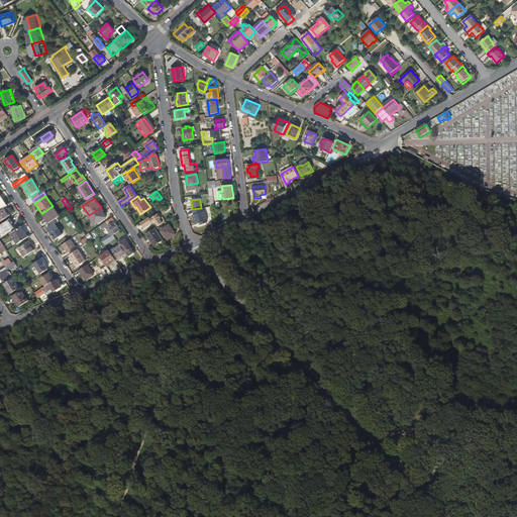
[(60,216),(53,206),(42,213),(49,223),(57,218),(60,216)]
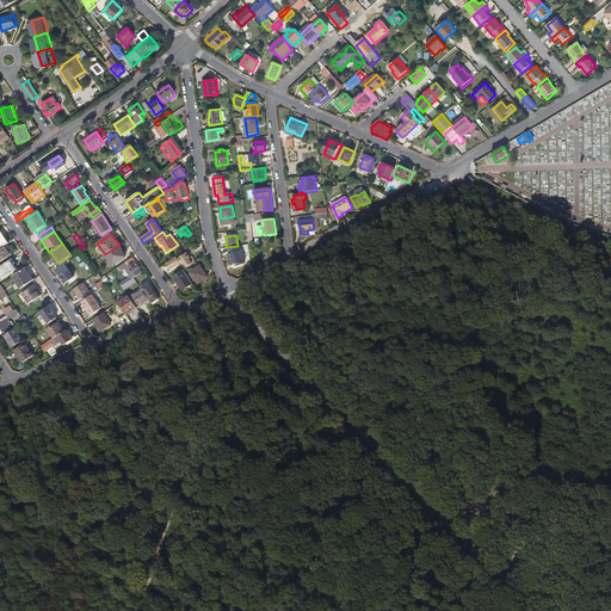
[(0,261),(12,254),(6,245),(0,248),(0,261)]
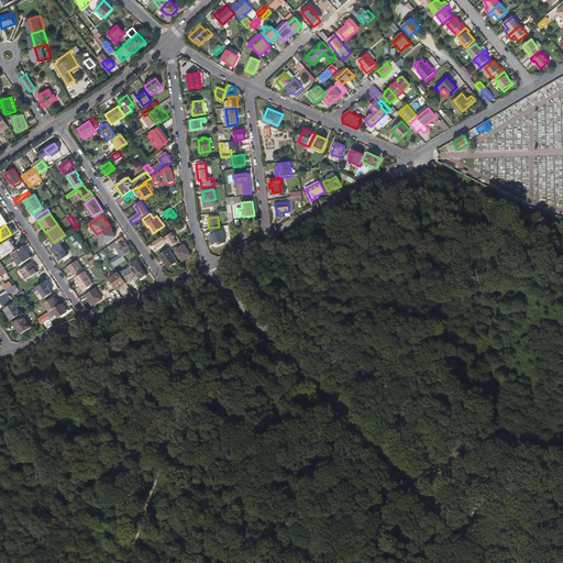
[(116,236),(112,232),(113,230),(110,225),(97,234),(103,245),(116,236)]
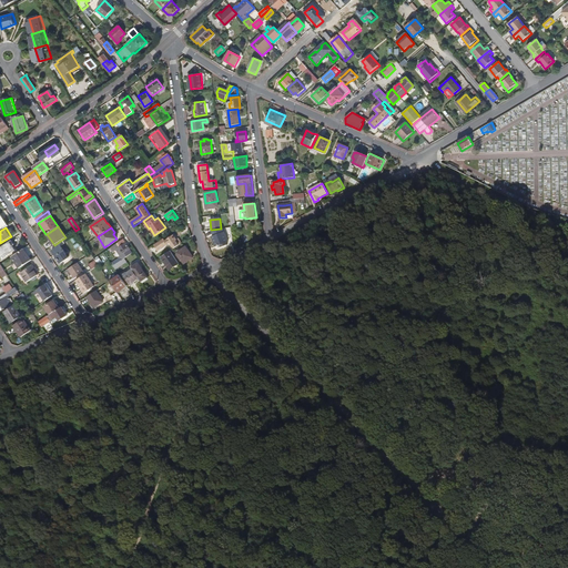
[(229,243),(224,232),(222,233),(221,229),(211,230),(213,236),(212,236),(216,247),(221,245),(223,244),(224,246),(229,245),(227,243),(229,243)]
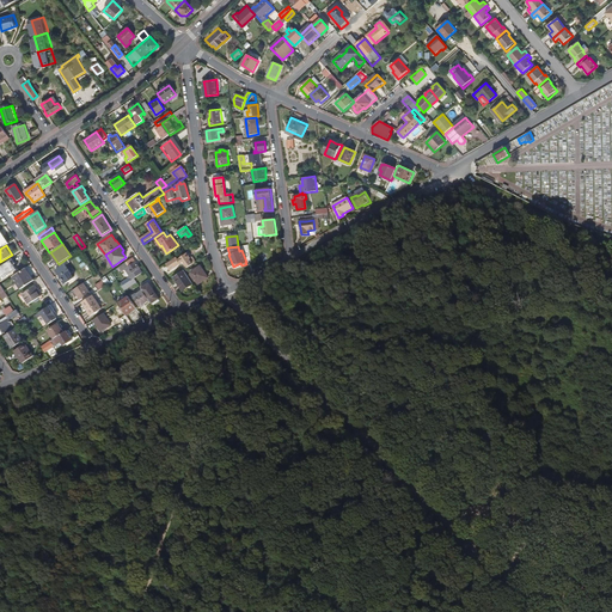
[(171,270),(184,262),(188,268),(194,264),(187,255),(178,259),(177,257),(166,264),(171,270)]
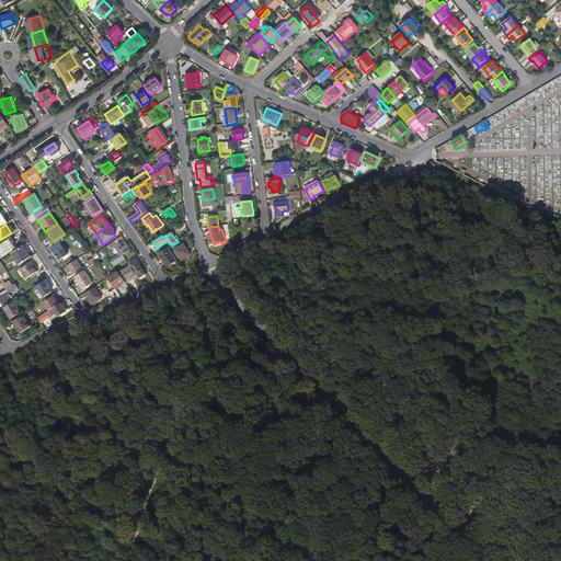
[(68,255),(60,243),(65,241),(61,237),(54,242),(50,244),(59,259),(60,258),(61,260),(68,255)]
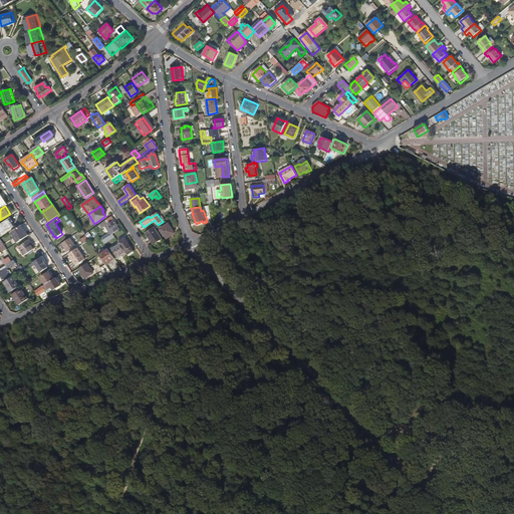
[(117,226),(111,217),(100,225),(102,229),(105,227),(111,235),(113,234),(119,230),(117,226)]
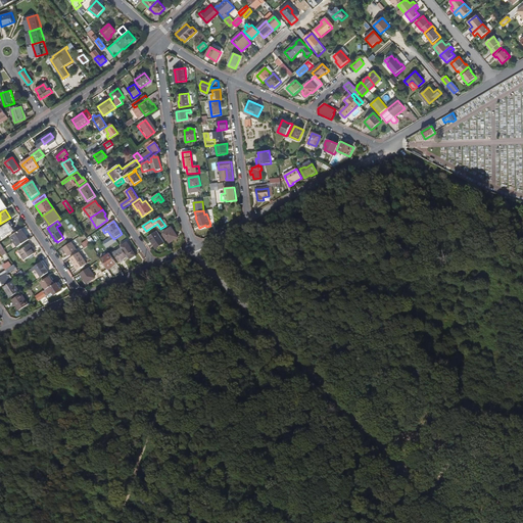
[(13,226),(10,222),(0,228),(0,235),(2,238),(14,230),(11,227),(13,226)]
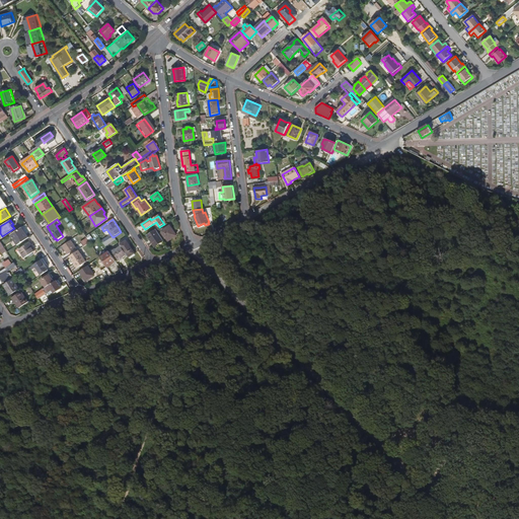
[(176,235),(170,225),(161,231),(168,241),(176,235)]
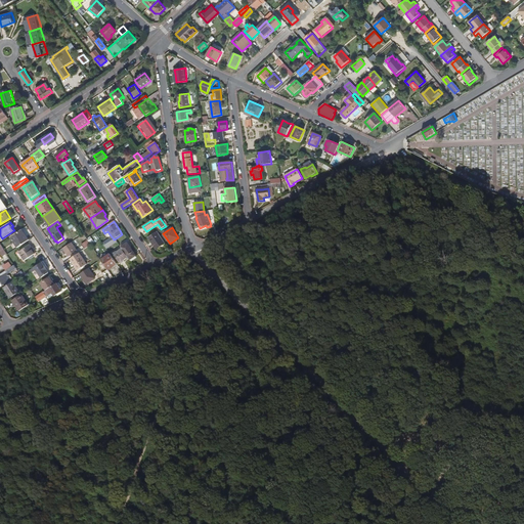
[(29,241),(22,230),(10,237),(17,249),(29,241)]
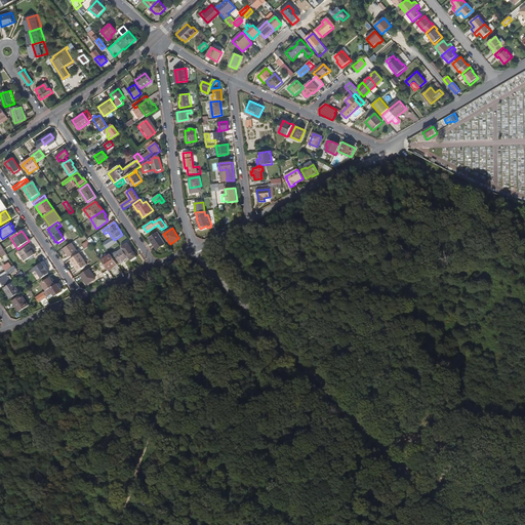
[(166,243),(158,232),(150,238),(158,249),(166,243)]
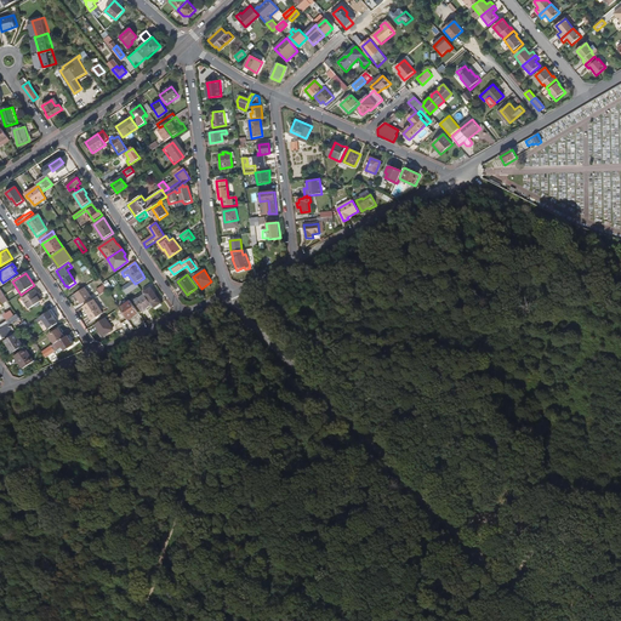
[(124,291),(134,285),(131,281),(121,288),(124,291)]
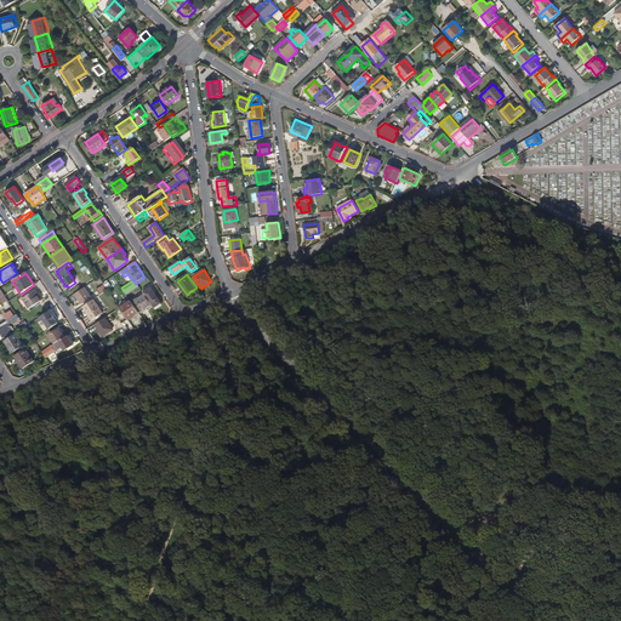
[(126,295),(140,286),(137,283),(135,284),(134,285),(124,291),(126,295)]
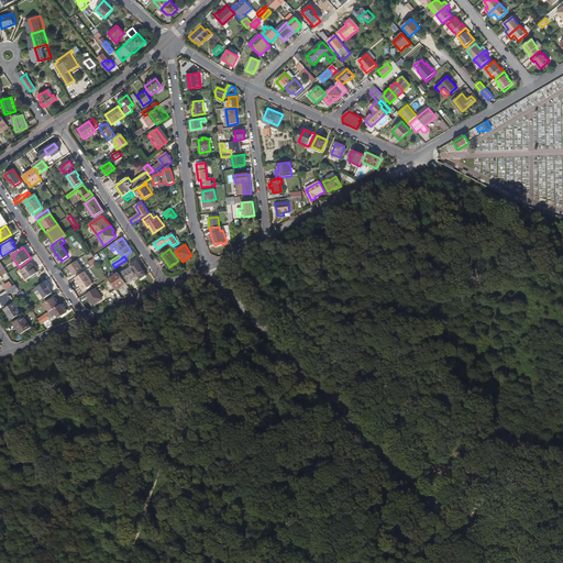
[(91,267),(98,263),(95,257),(88,263),(91,267)]
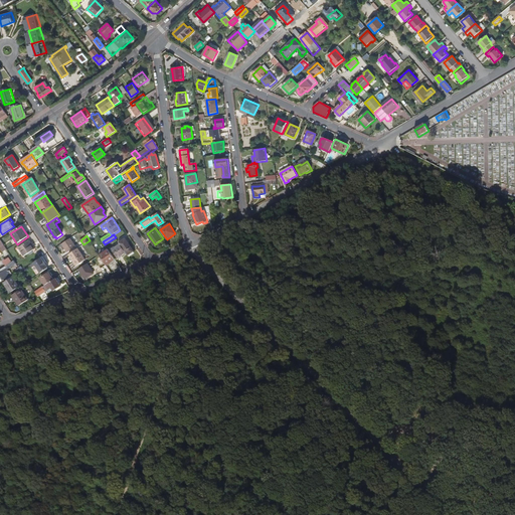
[(73,242),(70,238),(60,245),(64,249),(65,248),(67,251),(75,246),(75,245),(73,242)]
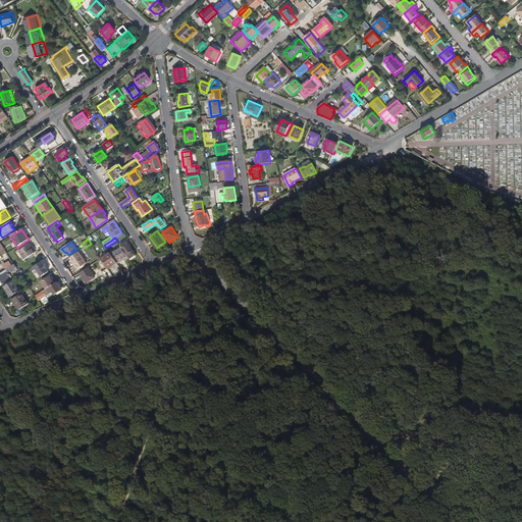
[(137,255),(127,243),(121,247),(122,249),(127,256),(129,260),(137,255)]
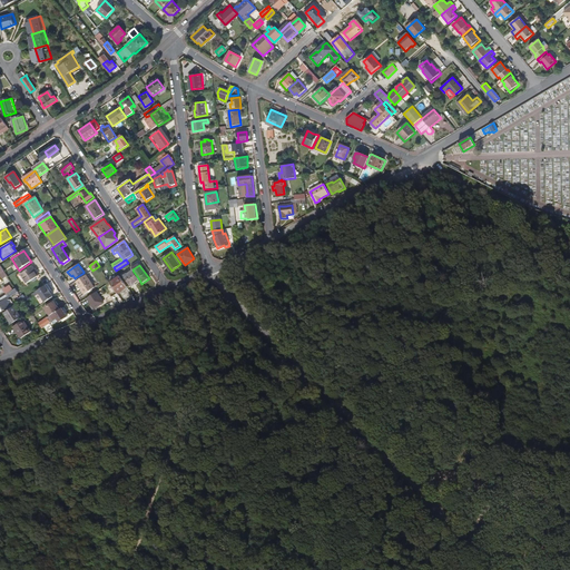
[(38,276),(33,271),(35,271),(32,267),(21,274),(27,284),(38,276)]
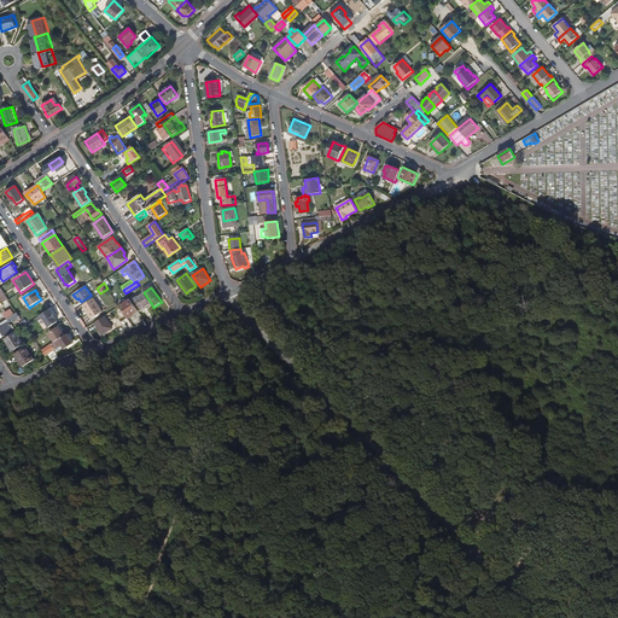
[(151,303),(145,295),(135,301),(141,309),(151,303)]
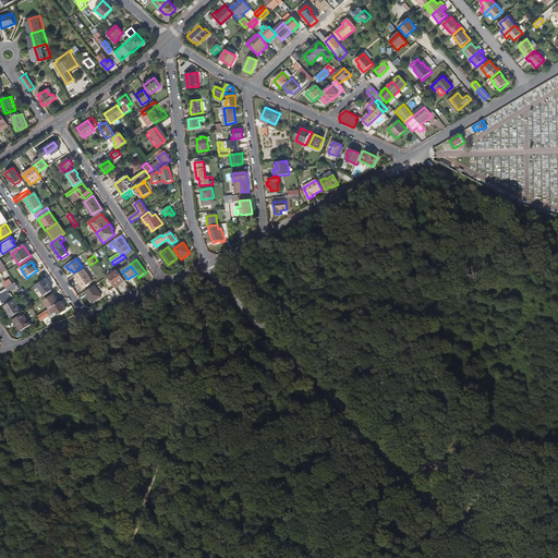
[(83,289),(93,282),(84,269),(74,276),(83,289)]
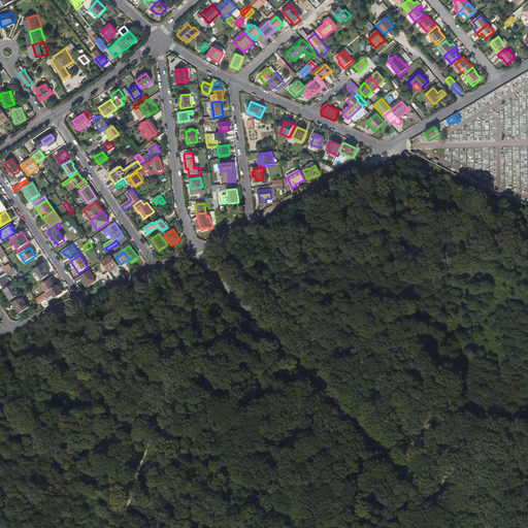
[(118,266),(111,256),(102,262),(109,272),(118,266)]
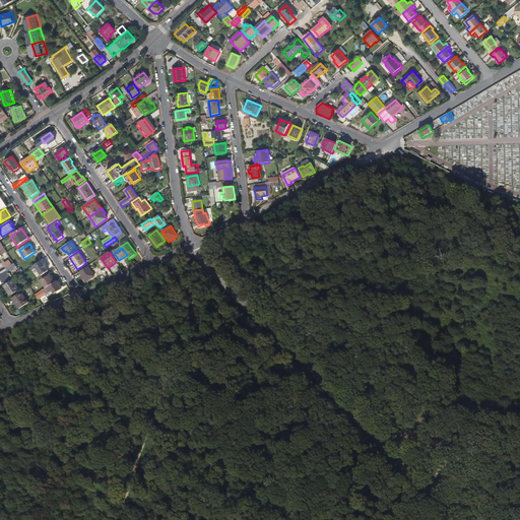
[(6,269),(12,265),(9,260),(3,265),(6,269)]
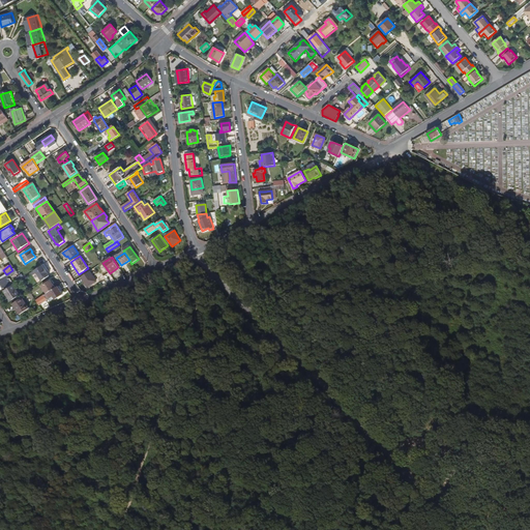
[(50,276),(42,265),(34,271),(37,275),(37,274),(42,282),(50,276)]
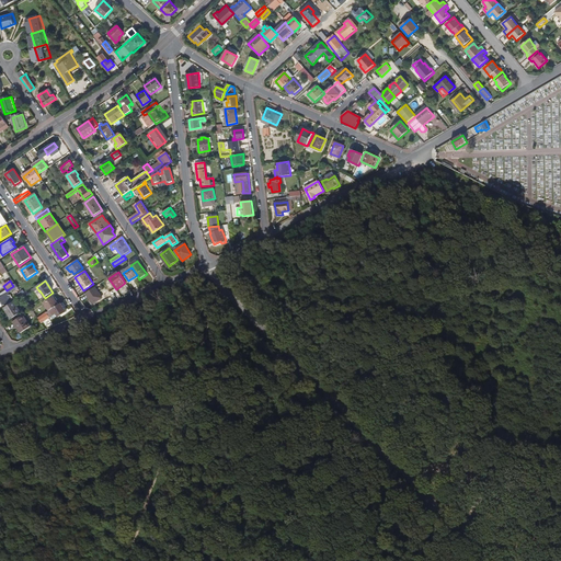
[(0,307),(13,299),(9,294),(18,288),(15,285),(13,286),(7,290),(0,294),(0,298),(1,301),(0,301),(0,307)]
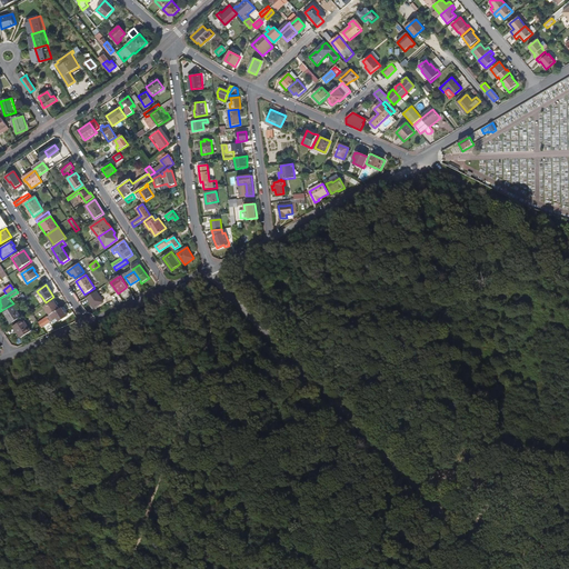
[(103,302),(97,291),(88,298),(95,309),(103,302)]
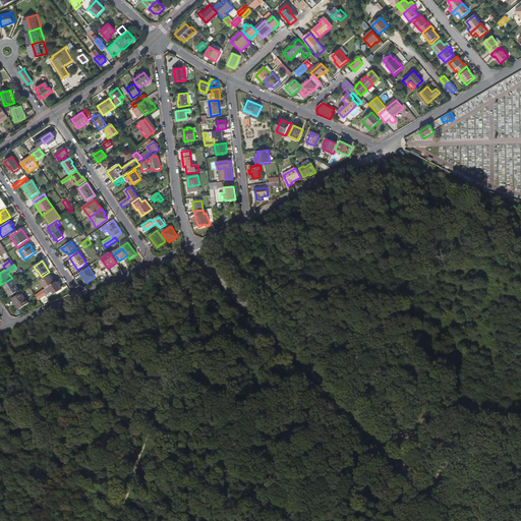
[(55,284),(51,277),(43,282),(47,289),(55,284)]
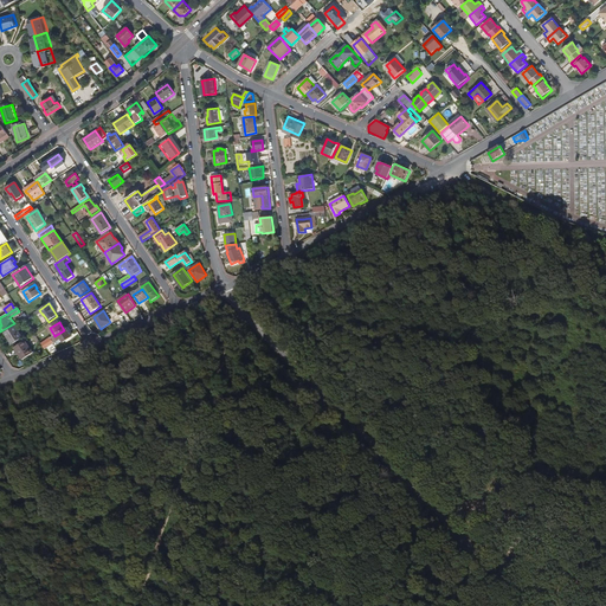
[(23,337),(15,326),(5,333),(12,345),(23,337)]
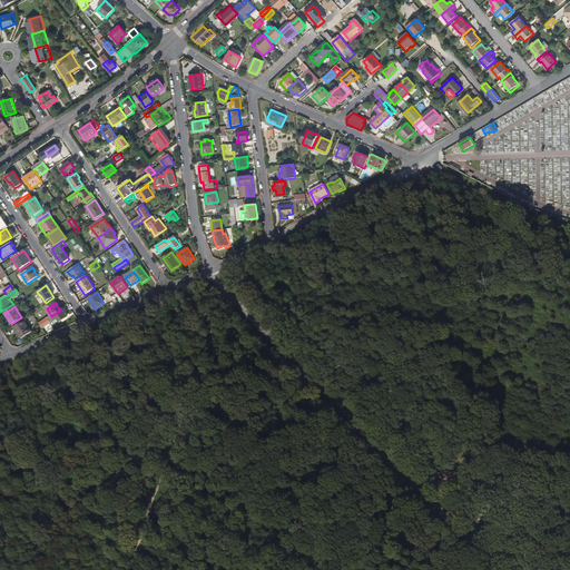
[(60,323),(68,317),(62,308),(60,311),(51,316),(43,322),(39,324),(42,330),(52,323),(58,320),(59,322),(60,323)]
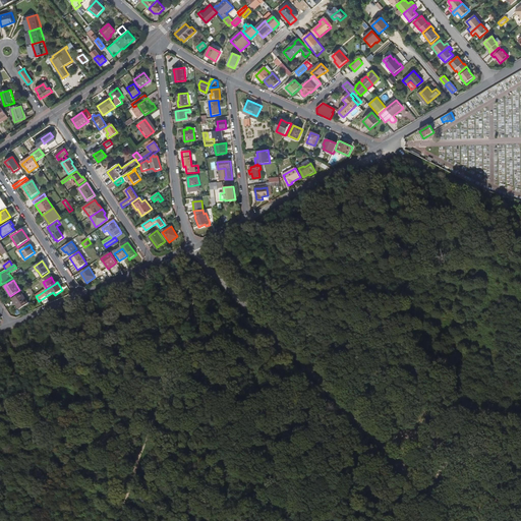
[(30,305),(21,293),(12,299),(18,307),(19,307),(22,310),(30,305)]
